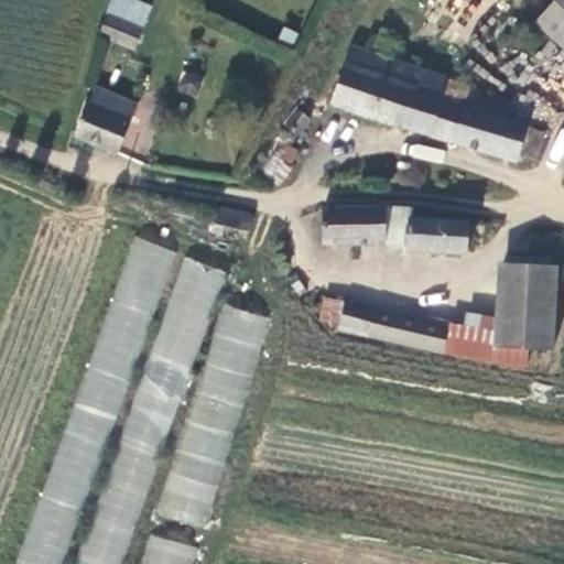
[(563,43),(563,0),(556,0),(538,20),(563,43)]
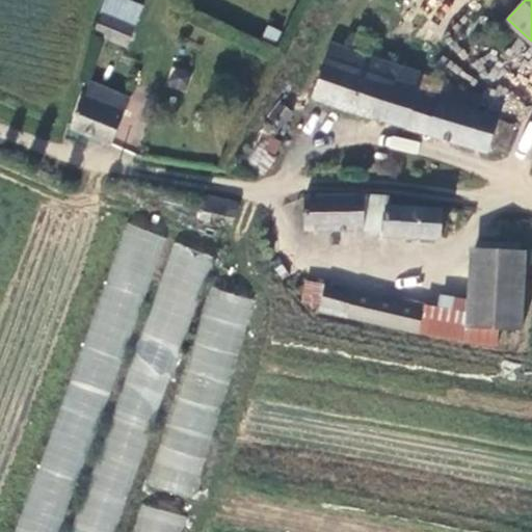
[(107,6),(96,35),(124,47),(135,18),(107,6)]
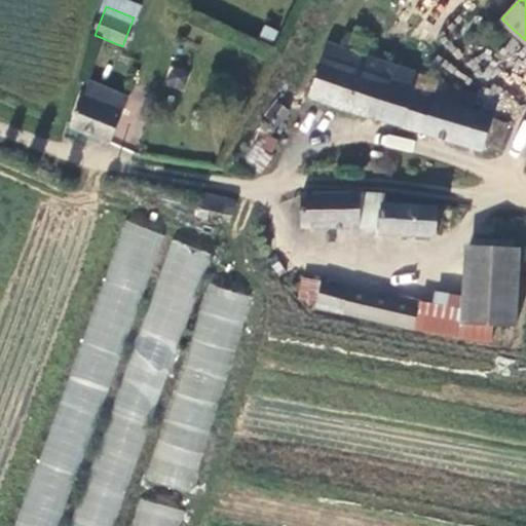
[(474,110),(415,90),(420,72),(372,55),(375,46),(347,37),(343,47),(332,43),(314,96),(382,119),(383,117),(486,151),(489,144),(497,118),(474,110)]
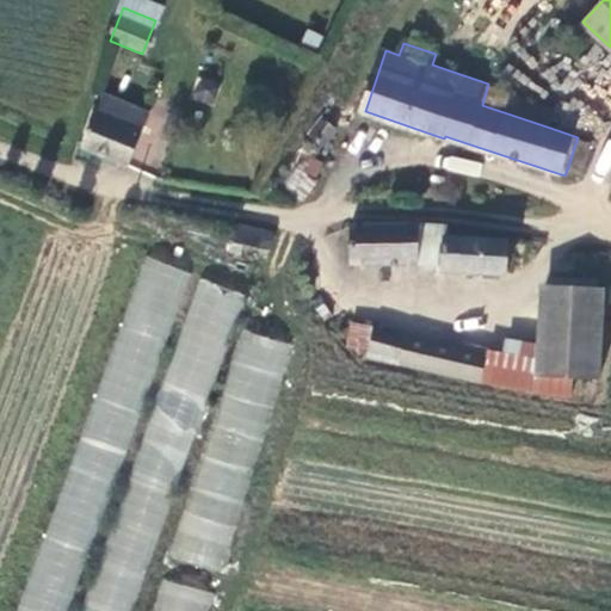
[(210,104),(217,82),(198,76),(191,98),(210,104)]
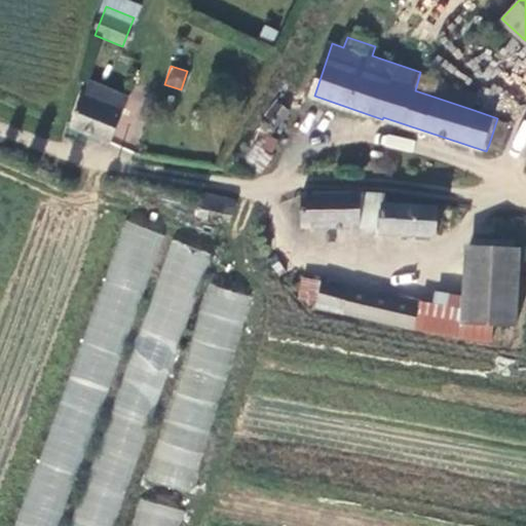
[(480,91),(420,72),(415,90),(474,110),(480,91)]
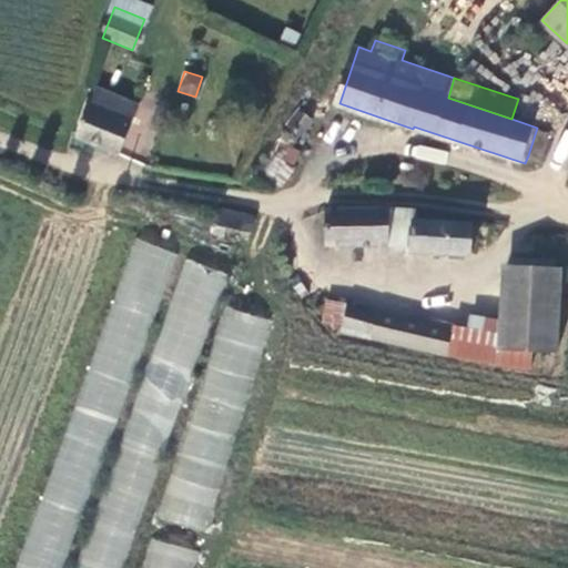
[(117,153),(138,105),(95,88),(74,135),(117,153)]
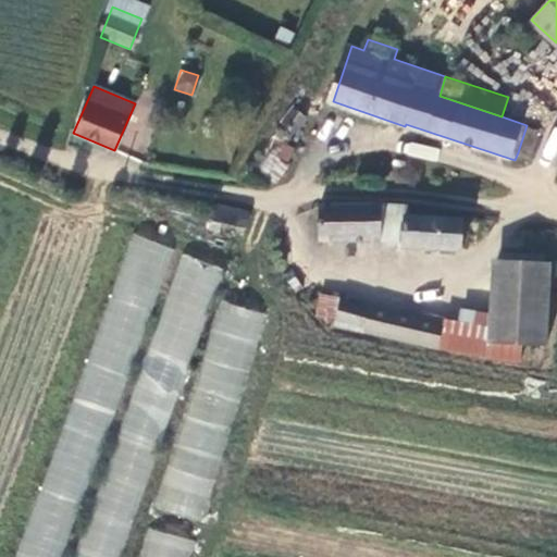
[(309,118),(289,107),(282,119),(285,123),(280,130),(280,135),(283,140),(289,141),(294,137),(299,131),(300,133),(309,118)]
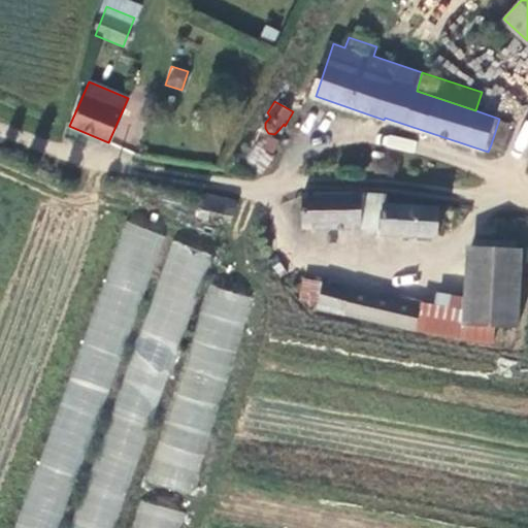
[(513,123),(499,119),(491,144),(503,149),(513,123)]
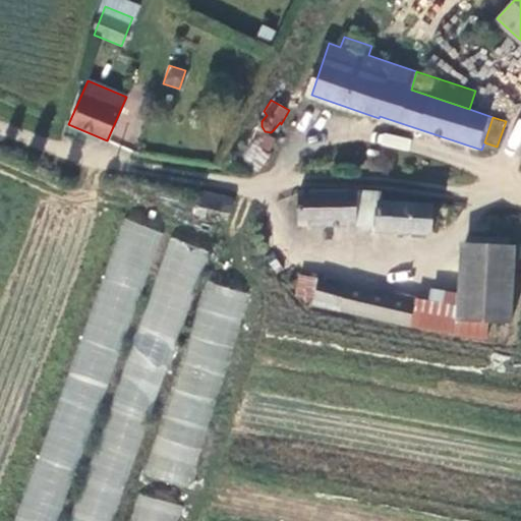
[(409,151),(411,138),(378,131),(375,145),(409,151)]
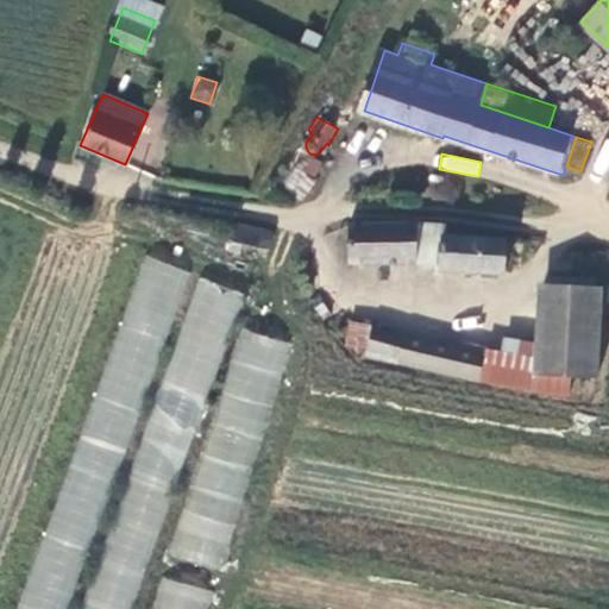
[(306,190),(320,162),(307,156),(293,183),(306,190)]
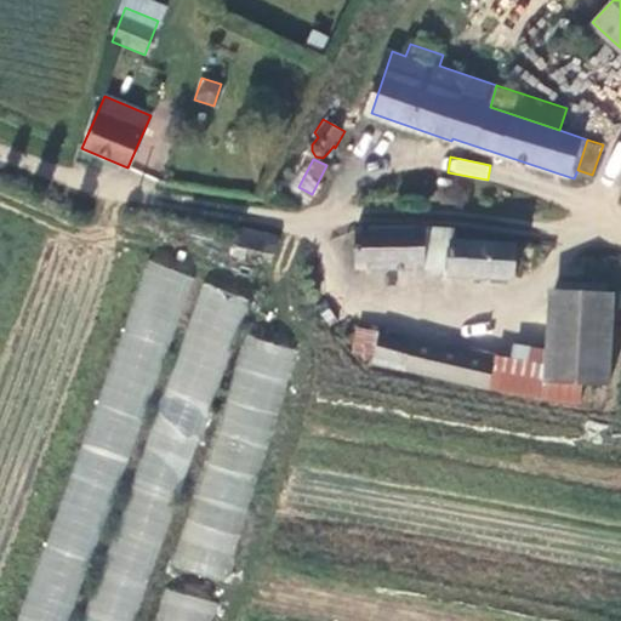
[(440,229),(354,229),(354,271),(440,269),(440,229)]
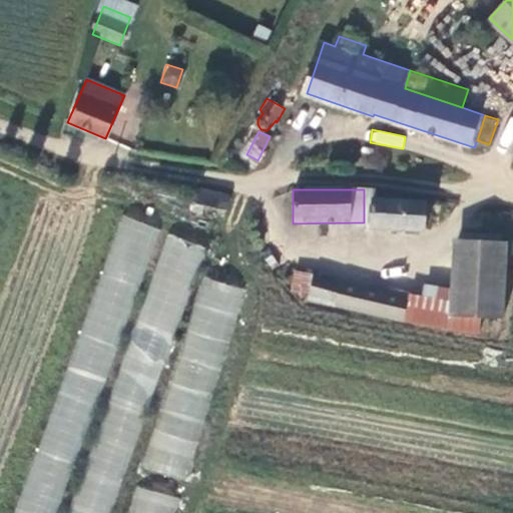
[(233,197),(201,191),(197,210),(229,215),(233,197)]
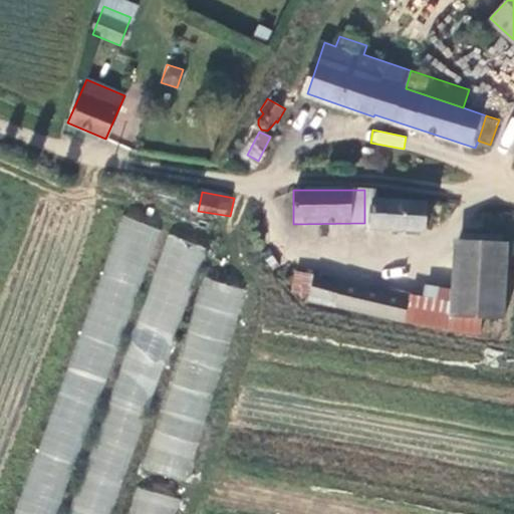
[(426,231),(427,201),(375,199),(374,229),(426,231)]
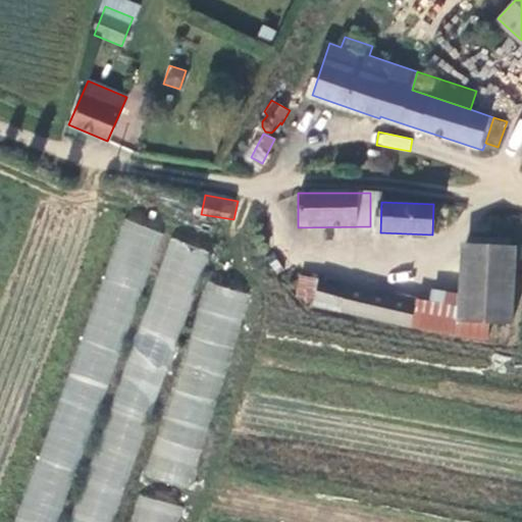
[(149,428),(206,249),(166,237),(73,521),(111,521),(143,427),(149,428)]
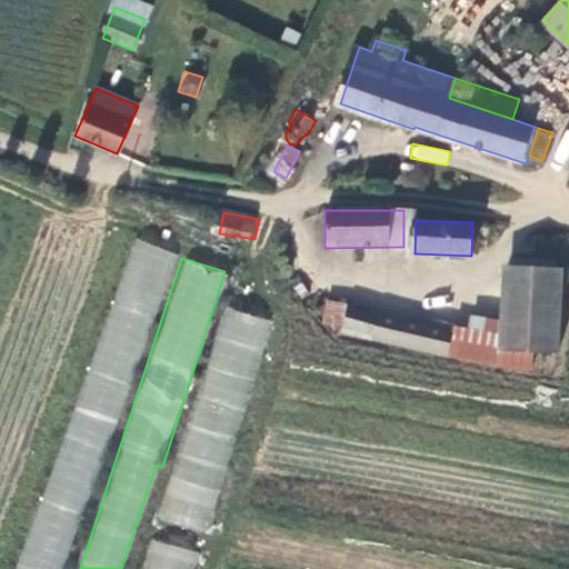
[(496,349),(532,351),(556,352),(561,269),(501,266),(498,319),(496,349)]
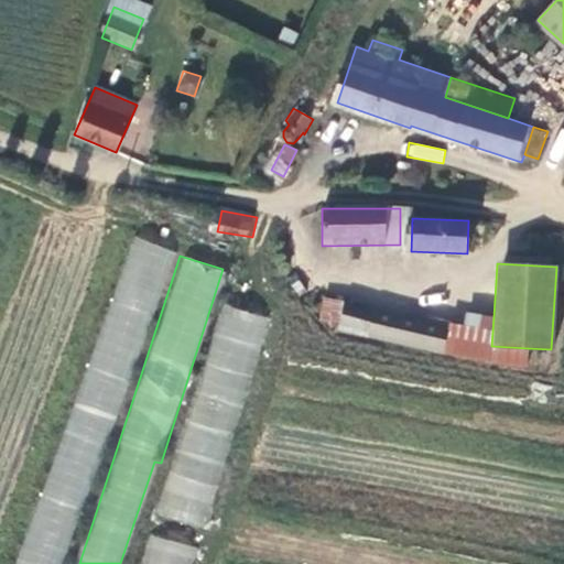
[(525,364),(528,348),(491,346),(494,316),(474,314),(472,324),(449,318),(448,323),(345,301),(339,324),(478,359),(525,364)]
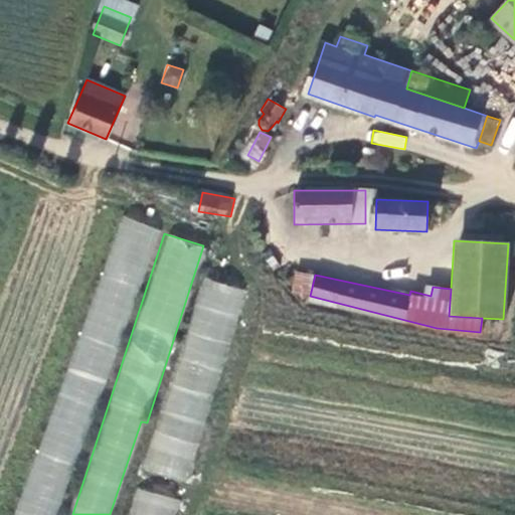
[(190,486),(243,289),(200,277),(162,416),(154,414),(139,472),(190,486)]
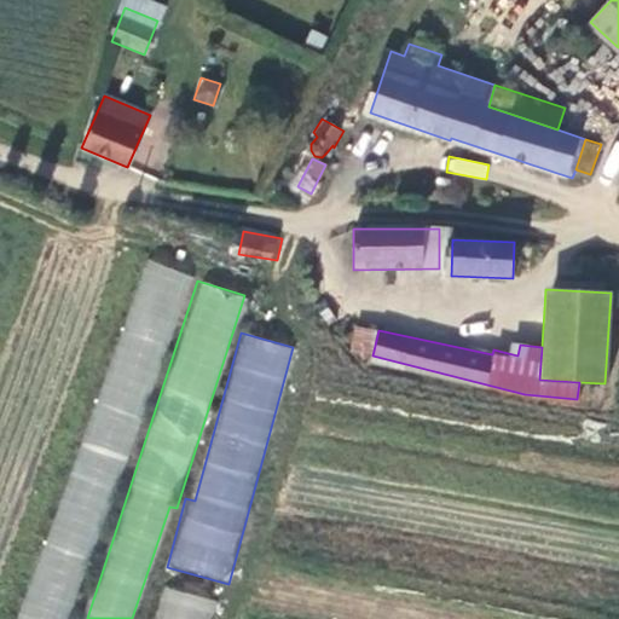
[(209,618),(215,601),(165,588),(156,618),(209,618)]
